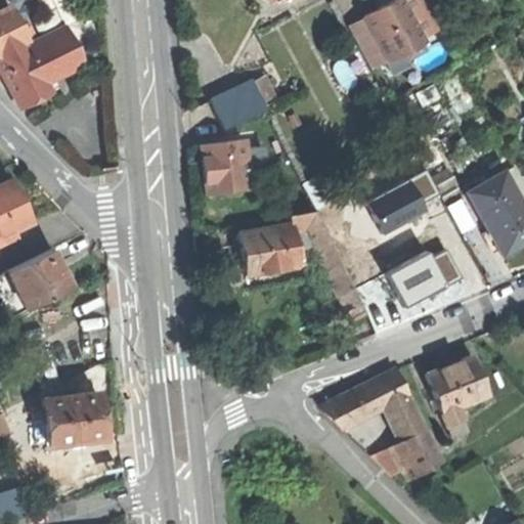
[(391,0),(377,8),(363,15),(364,17),(387,60),(388,62),(403,54),(407,61),(425,52),(421,44),(423,43),(421,40),(398,0),(391,0)]
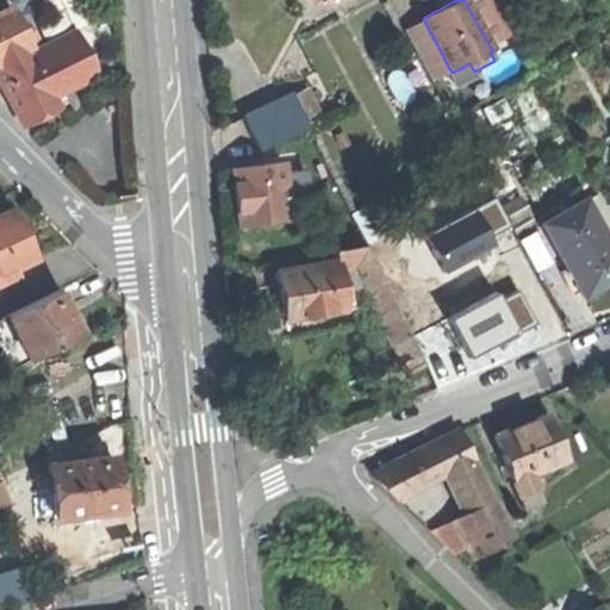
[(490,0),(464,0),(490,47),(510,36),(490,0)]
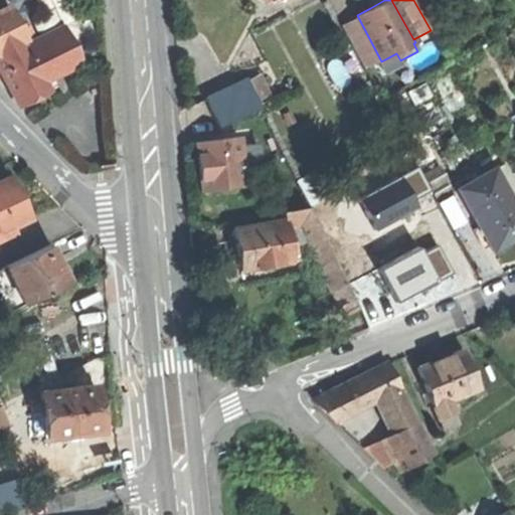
[(57,84),(53,75),(28,25),(17,2),(0,10),(0,65),(0,67),(19,104),(57,84)]
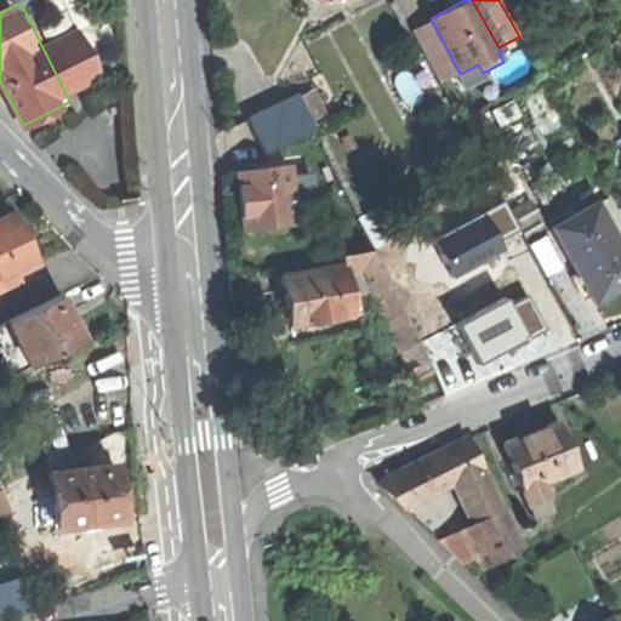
[(439,81),(459,72),(432,21),(412,32),(439,81)]
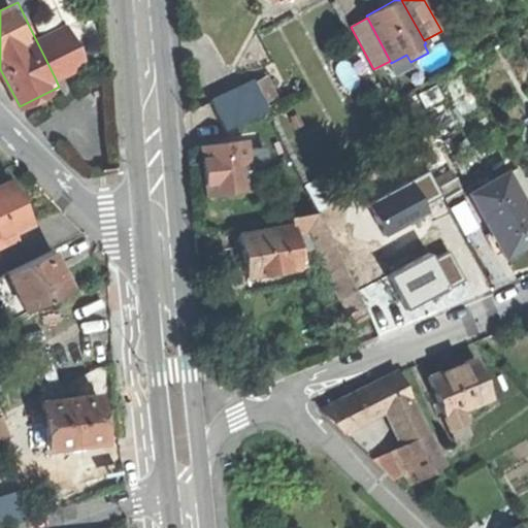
[(29,26),(55,77),(83,64),(73,45),(64,26),(44,36),(37,22),(29,26)]
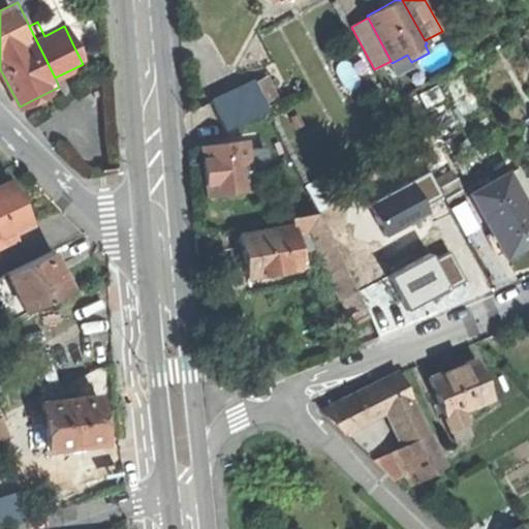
[(265,81),(256,85),(262,98),(271,94),(265,81)]
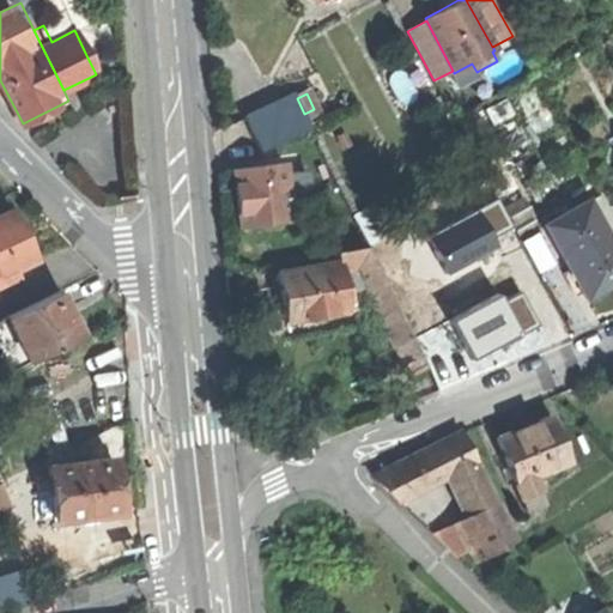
[(246,119),(261,151),(310,127),(304,114),(297,98),(295,95),(246,119)]
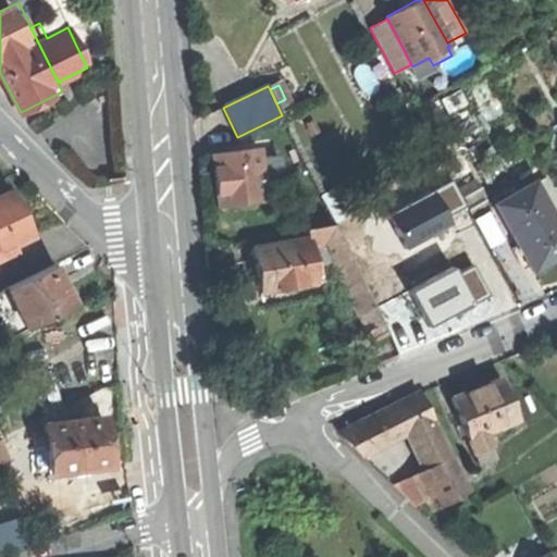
[(219,207),(264,200),(258,150),(212,156),(215,182),(219,207)]
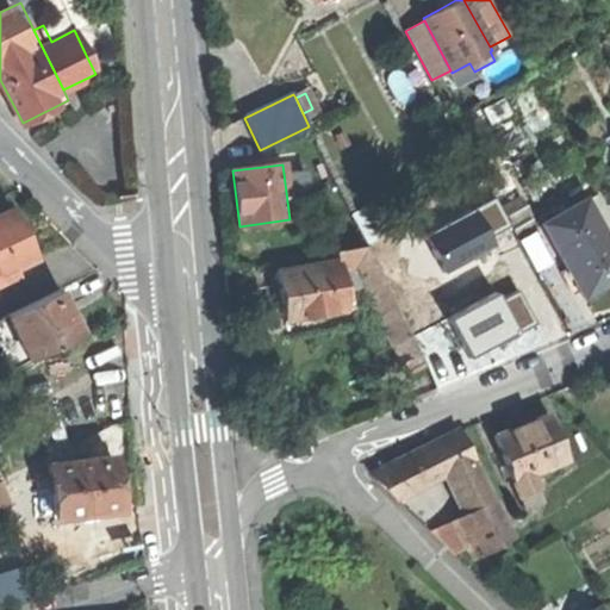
[(498,200),(424,237),(443,274),(496,247),(490,235),(510,224),(498,200)]
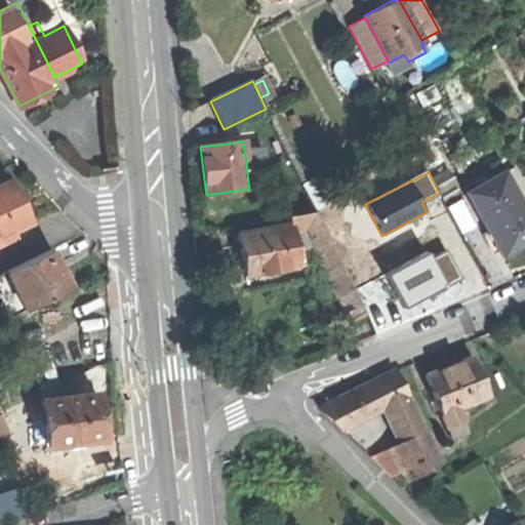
[(467,194),(502,256),(521,245),(524,242),(524,210),(503,173),(467,194)]
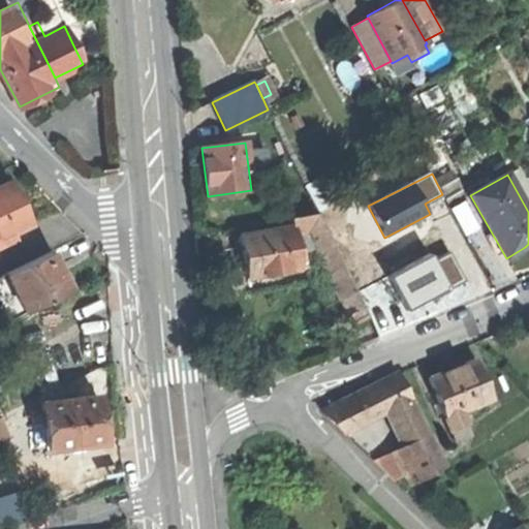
[(0,243),(1,243),(0,240),(0,236),(29,222),(21,203),(10,183),(0,187),(0,243)]
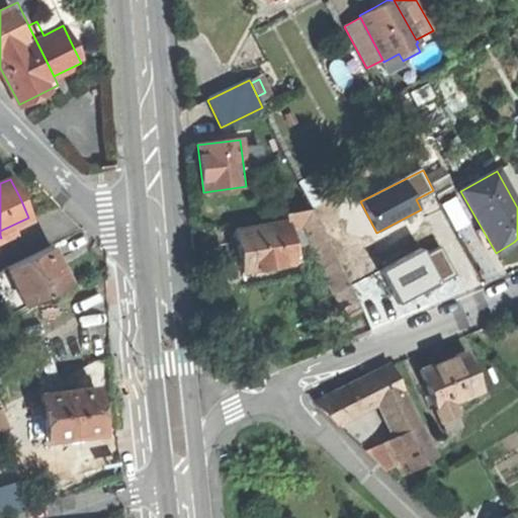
[(301,228),(319,262),(334,255),(311,209),(294,212),(298,222),(301,228)]
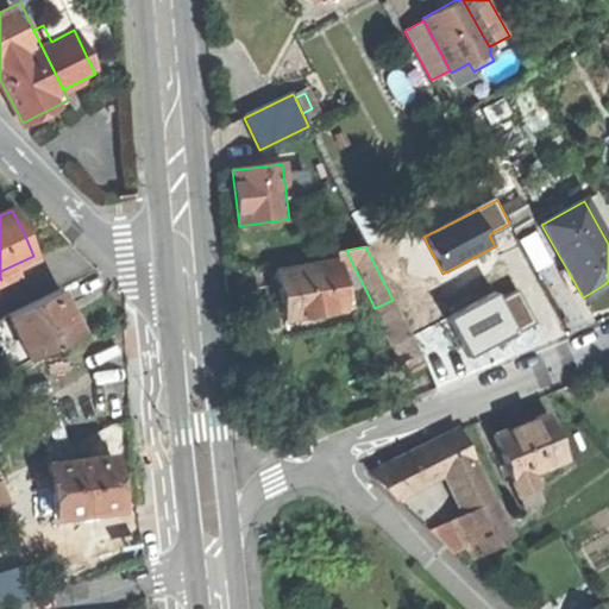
[(351,261),(338,262),(339,271),(355,268),(351,261)]
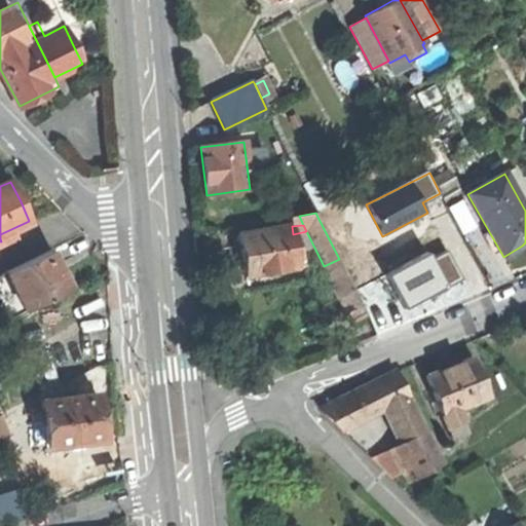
[(292,226),(239,235),(243,256),(247,276),(299,267),(299,266),(295,246),(293,234),(292,226)]
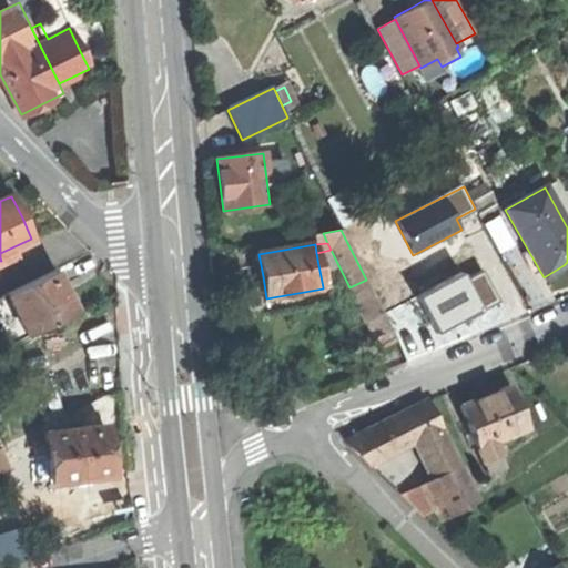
[(326,264),(318,265),(323,287),(331,286),(326,264)]
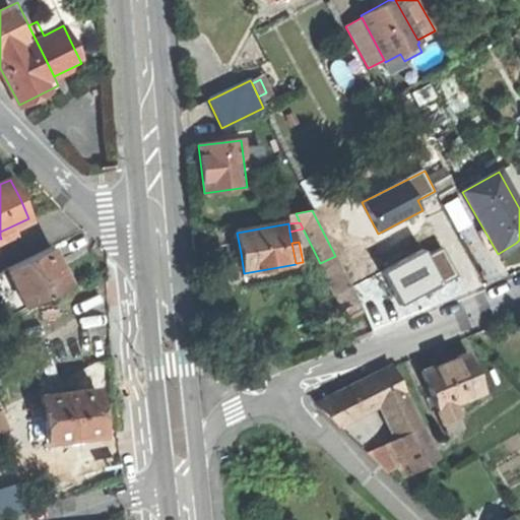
[(19,290),(26,307),(70,285),(61,267),(51,247),(7,268),(12,278),(19,290)]
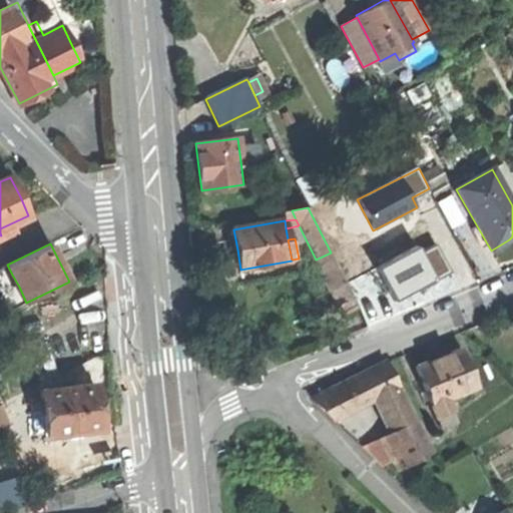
[(420,246),(377,269),(394,301),(449,273),(436,246),(423,253),(420,246)]
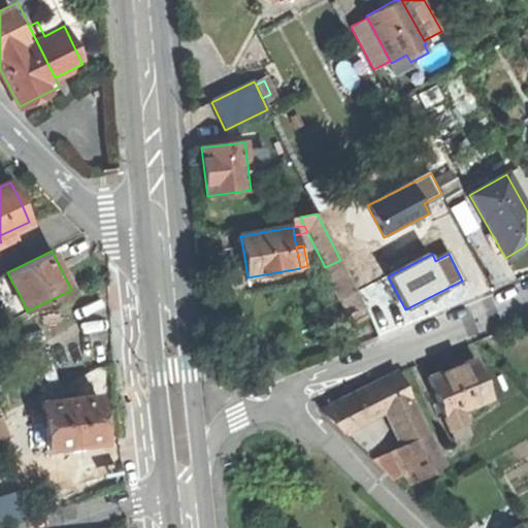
[(356,293),(340,260),(325,267),(340,300),(356,293)]
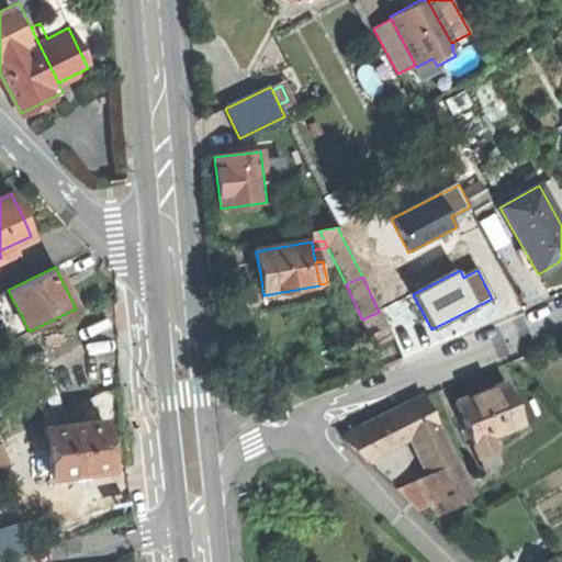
[(15,317),(21,314),(13,301),(8,303),(15,317)]
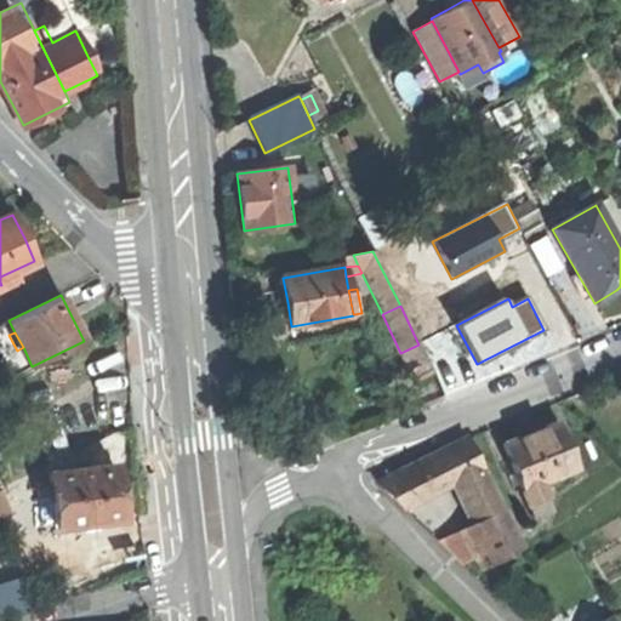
[(433,372),(419,345),(400,353),(414,382),(433,372)]
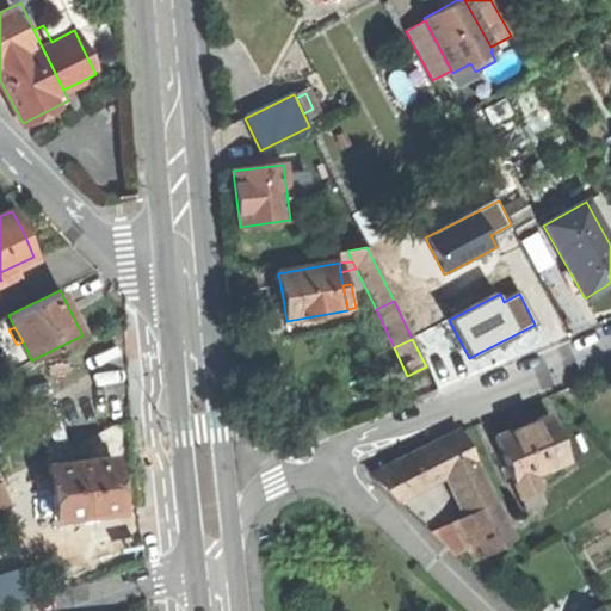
[(520,427),(495,437),(513,482),(532,475),(568,461),(549,415),(520,427)]
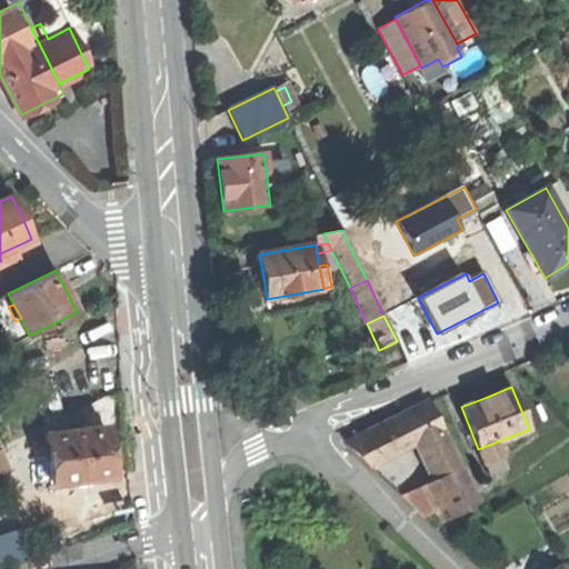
[(382,426),(348,442),(371,466),(395,453),(395,452),(418,441),(442,428),(430,402),(382,427),(382,426)]
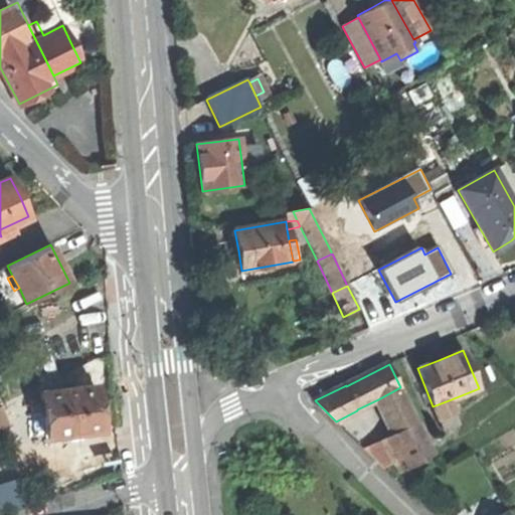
[(417,421),(400,387),(378,399),(395,433),(417,421)]
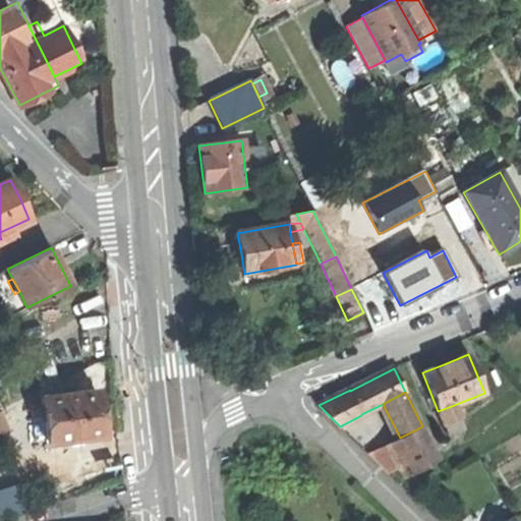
[(49,446),(104,439),(101,418),(98,393),(43,399),(49,446)]
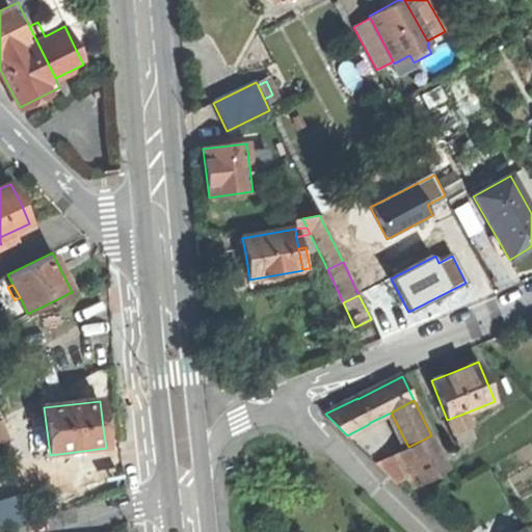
[(469,427),(463,414),(447,420),(452,433),(469,427)]
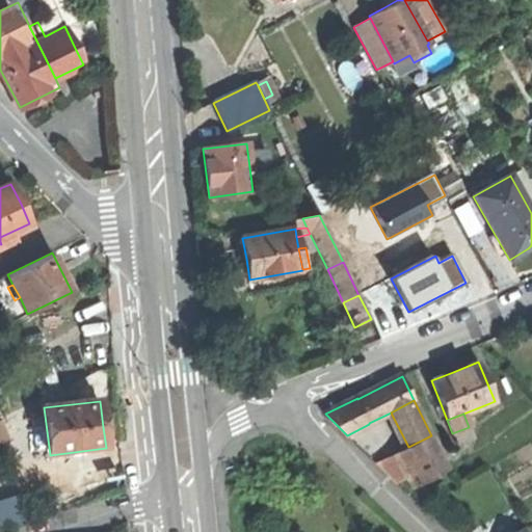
[(0,444),(9,440),(0,421),(0,444)]
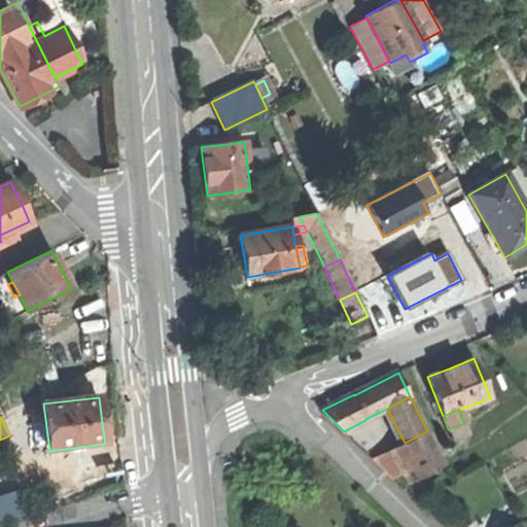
[(468,433),(464,423),(448,429),(452,440),(468,433)]
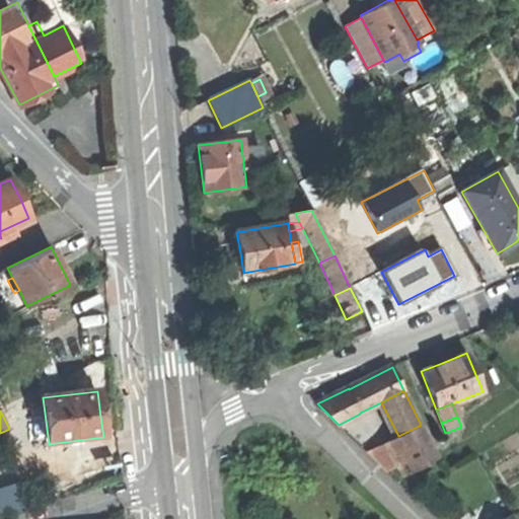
[(438,458),(421,425),(398,436),(390,440),(393,446),(397,453),(402,463),(408,473),(438,458)]
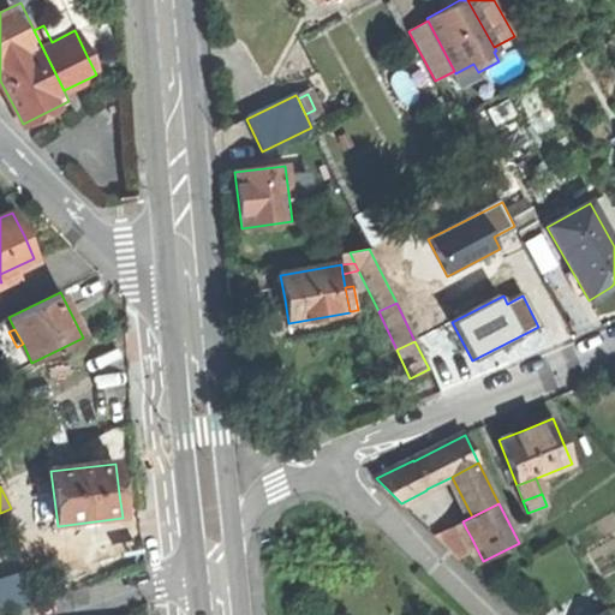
[(459,557),(465,555),(459,543),(471,537),(466,529),(461,531),(458,524),(436,535),(447,547),(459,557)]
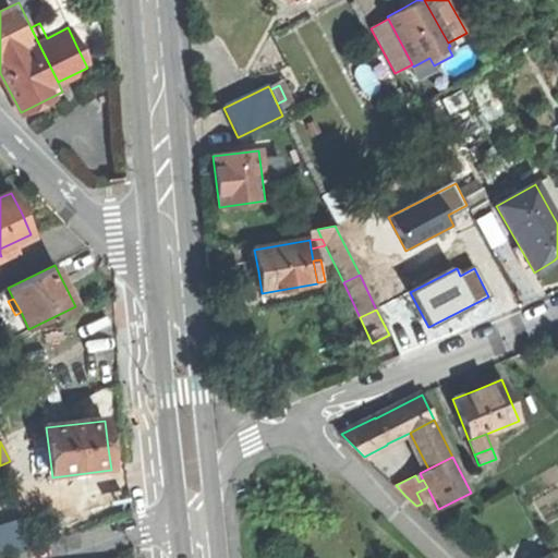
[(422,504),(433,498),(427,487),(416,493),(422,504)]
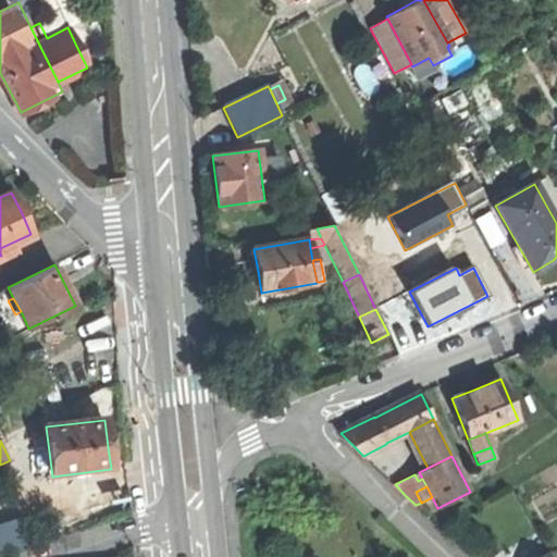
[(20,516),(0,522),(0,540),(3,548),(27,541),(20,516)]
